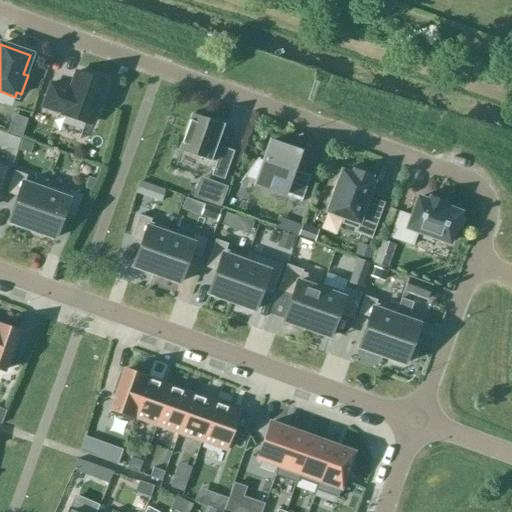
[(103,81),(76,72),(69,92),(62,90),(63,88),(50,84),(42,107),(61,114),(61,115),(87,124),(88,122),(91,123),(98,104),(95,103),(103,81)]
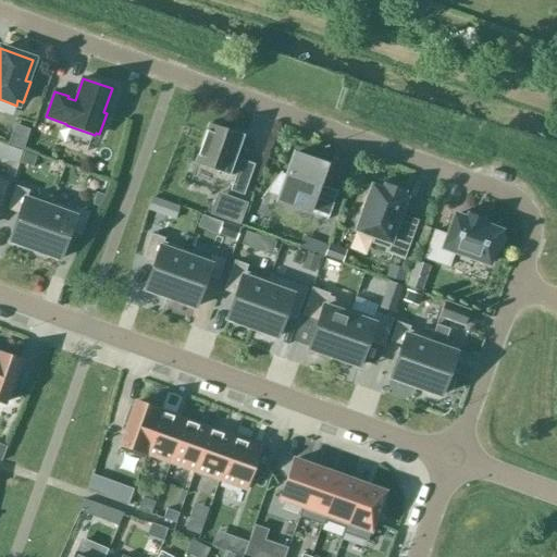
[(231,133),(208,125),(195,163),(217,171),(217,173),(229,176),(229,175),(234,177),(230,192),(243,196),(254,164),(240,160),(239,161),(234,160),(242,140),(231,136),(233,132),(231,132),(231,133)]
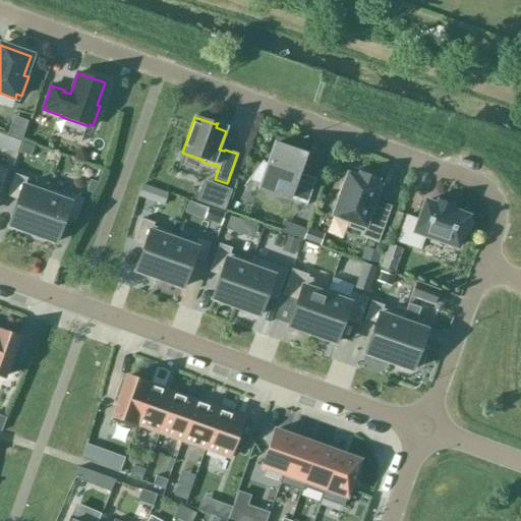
[(16,154),(20,141),(8,137),(4,150),(16,154)]
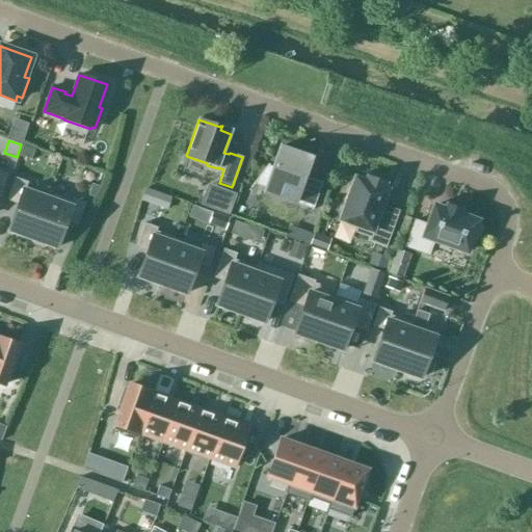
[(33,150),(22,145),(19,156),(30,160),(33,150)]
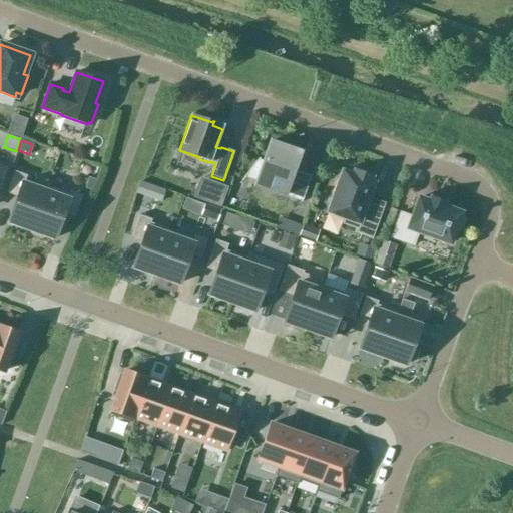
[(300,202),(301,202),(310,176),(292,170),(299,151),(271,141),(263,161),(259,159),(260,159),(259,158),(240,181),(241,182),(244,177),(255,181),(253,186),(283,196),(300,202)]
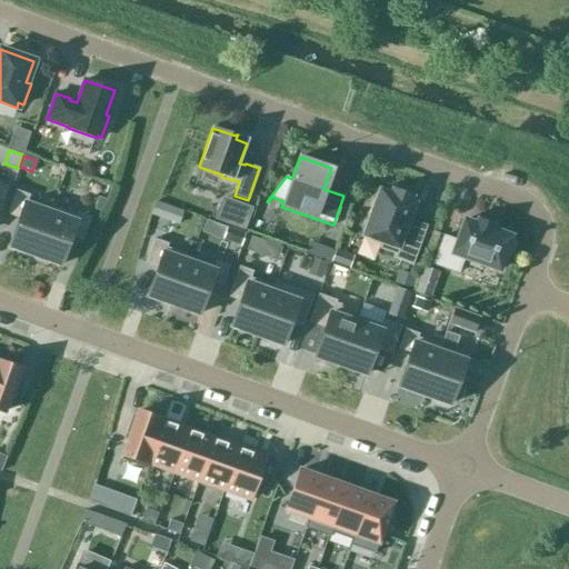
[(390,193),(379,189),(362,236),(381,242),(378,249),(393,255),(392,258),(412,266),(427,226),(412,220),(411,222),(407,221),(413,202),(409,200),(411,196),(391,189),(390,193)]
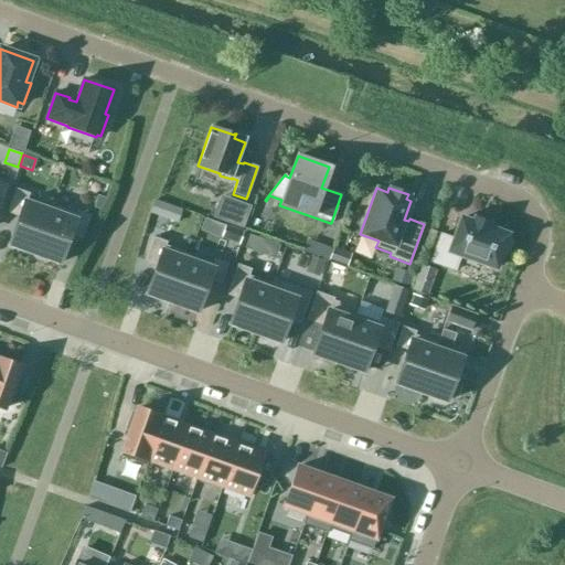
[(50,211),(49,210),(25,202),(29,194),(14,189),(7,213),(19,217),(9,245),(33,255),(50,211)]
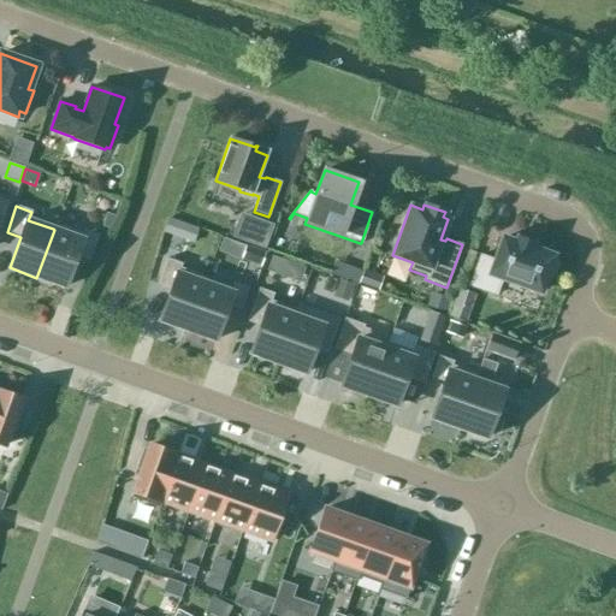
[(108,229),(114,217),(105,214),(101,226),(108,229)]
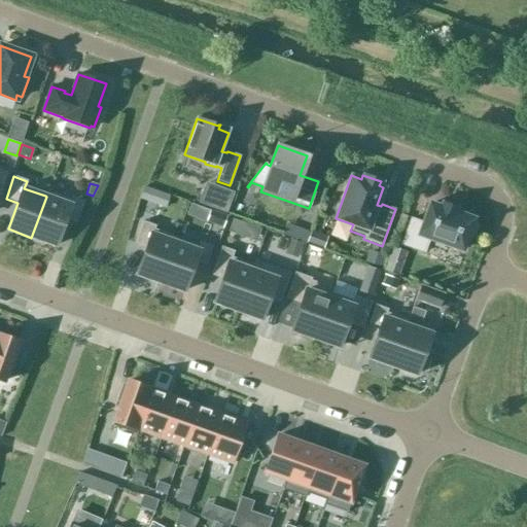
[(46,191),(45,196),(46,197),(31,238),(55,246),(64,219),(76,223),(83,201),(71,197),(70,200),(46,191)]
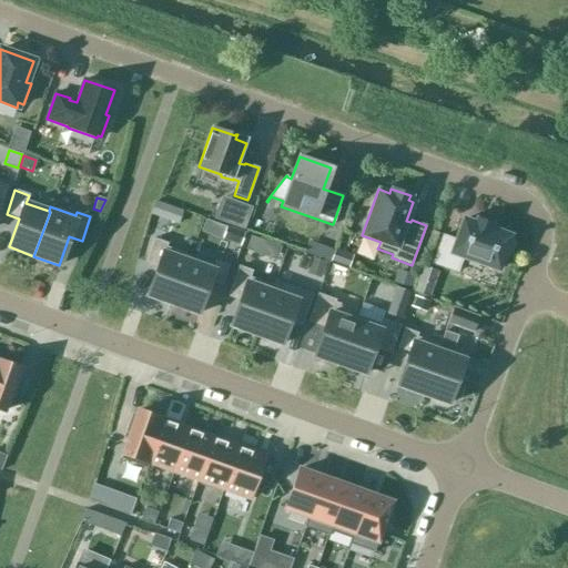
[(178,223),(182,212),(170,208),(166,220),(178,223)]
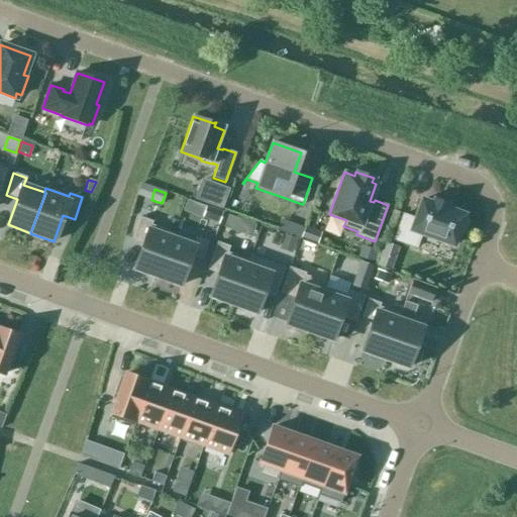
[(393,240),(415,248),(420,234),(452,245),(456,233),(460,234),(466,220),(461,218),(462,215),(444,208),(446,205),(433,200),(431,204),(421,200),(414,219),(402,215),(393,240)]
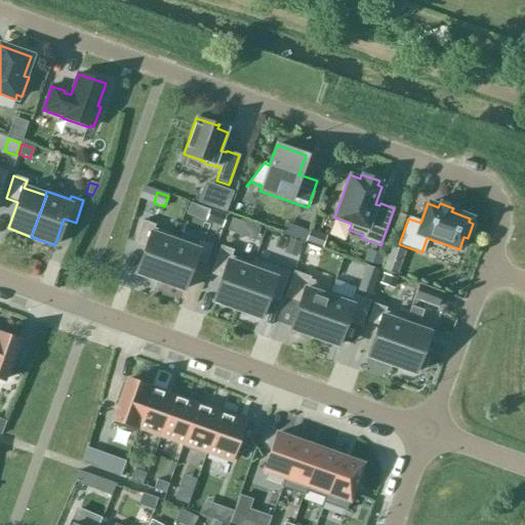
[(205,221),(221,227),(225,215),(209,210),(205,221)]
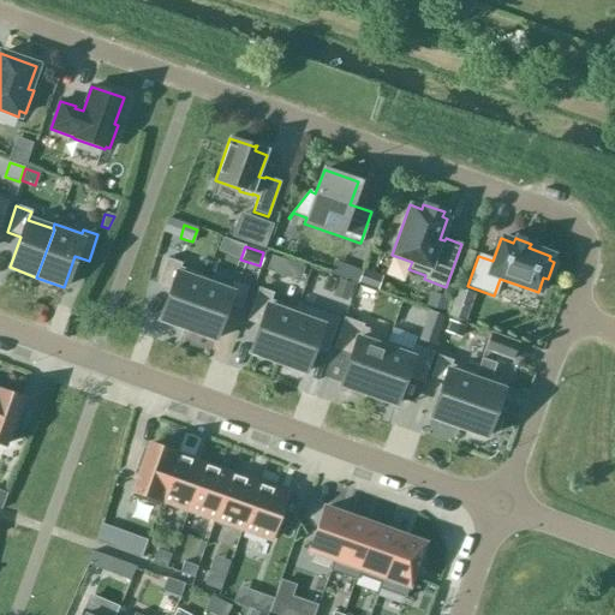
[(270,257),(266,272),(280,276),(285,262),(270,257)]
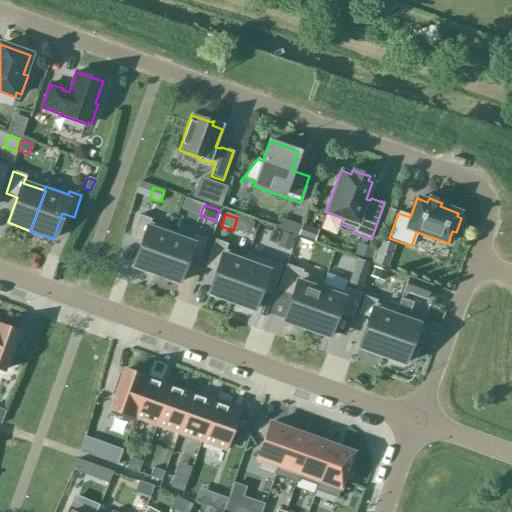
[(151,219),(138,215),(130,237),(141,241),(132,267),(155,275),(169,235),(170,235),(172,231),(149,223),(151,219)]
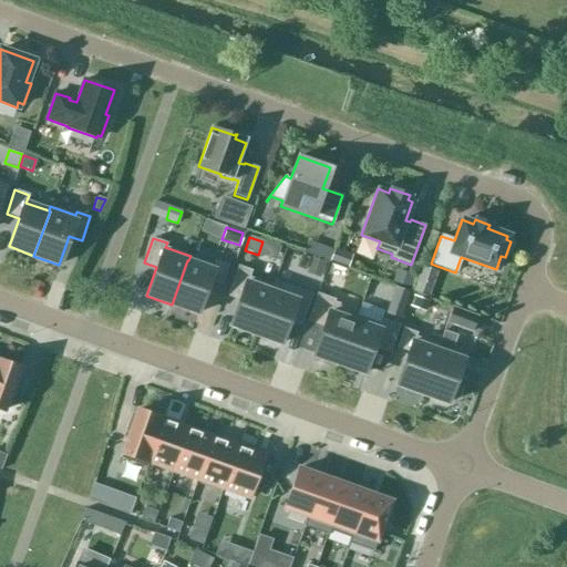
[(319,275),(323,263),(312,258),(308,270),(319,275)]
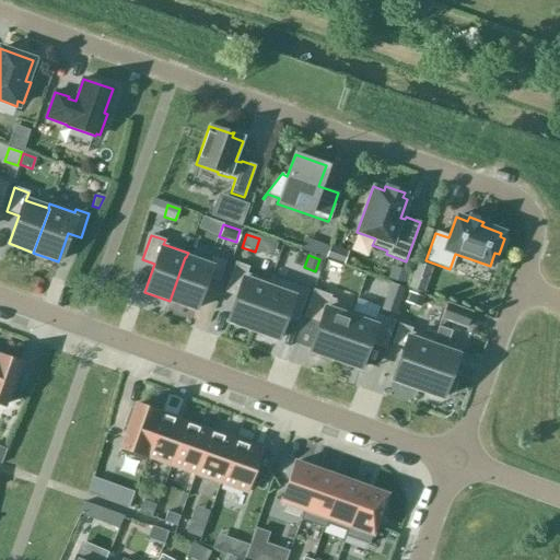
[(186,257),(185,257),(170,301),(195,310),(207,277),(219,281),(225,261),(211,257),(209,265),(186,257)]
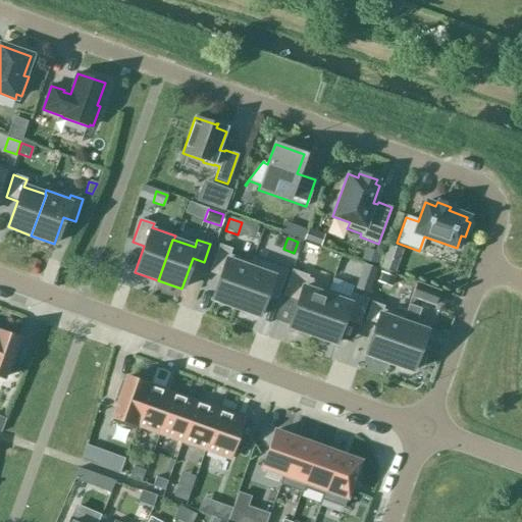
[(231,249),(218,244),(208,272),(220,276),(211,300),(235,308),(251,263),(250,262),(229,255),(231,249)]
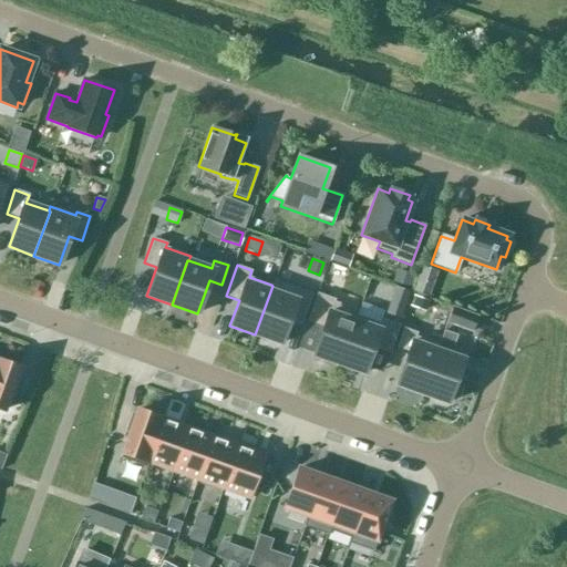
[(393,281),(409,287),(412,277),(398,271),(393,281)]
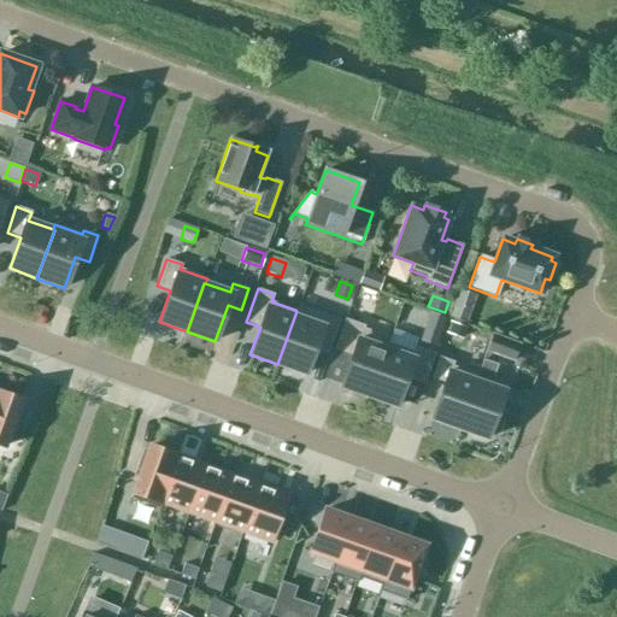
[(340,319),(298,305),(295,310),(297,311),(277,364),(305,374),(315,348),(328,353),(340,319)]
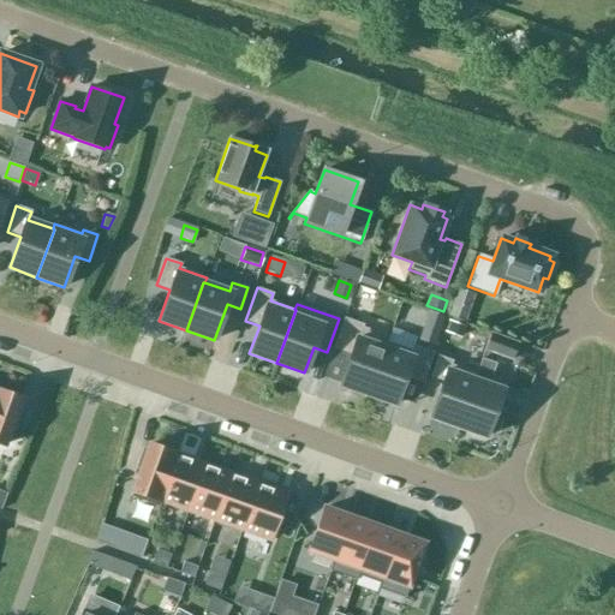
[(363,324),(344,317),(333,348),(351,354),(340,386),(366,395),(386,341),(387,342),(389,336),(362,327),(363,324)]
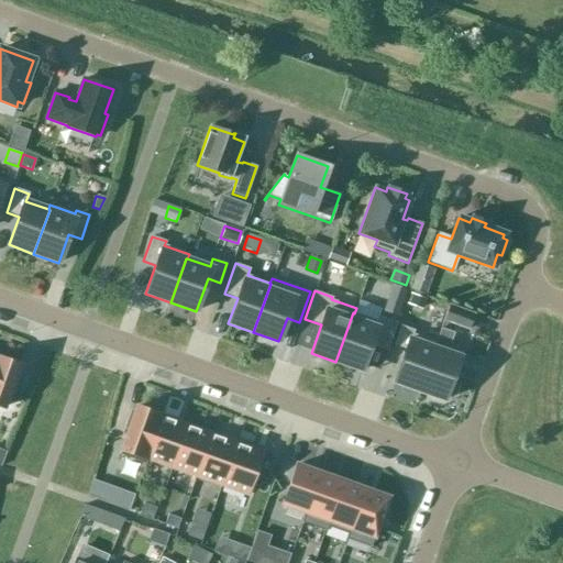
[(473,315),(449,306),(443,320),(467,329),(473,315)]
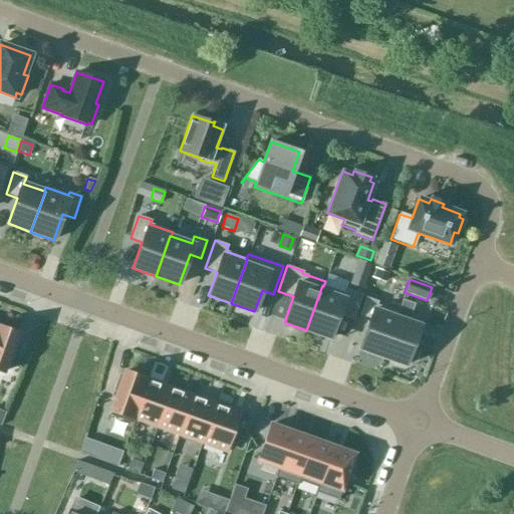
[(323,286),(322,285),(306,330),(329,338),(337,315),(352,320),(361,294),(345,288),(343,293),(323,286)]
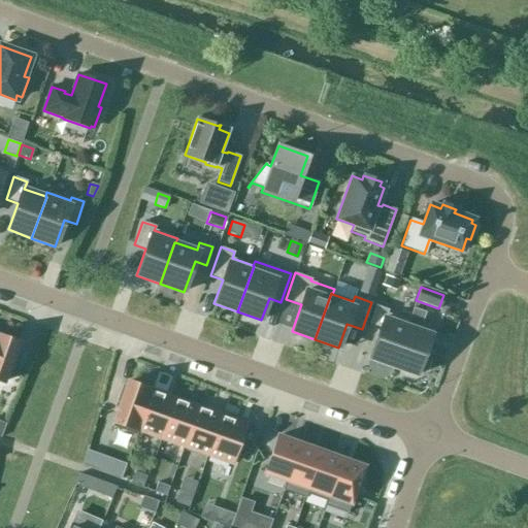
[(388,309),(375,305),(368,324),(381,328),(369,359),(393,367),(409,321),(408,321),(387,314),(388,309)]
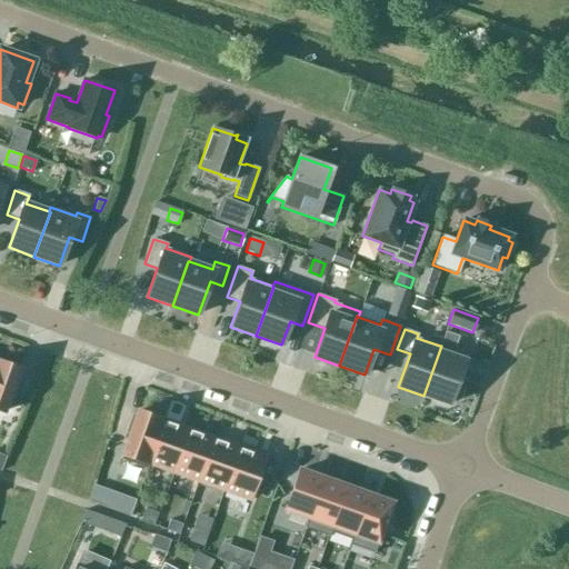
[(445,331),(440,346),(441,346),(423,396),(448,405),(466,355),(453,350),(459,337),(445,331)]
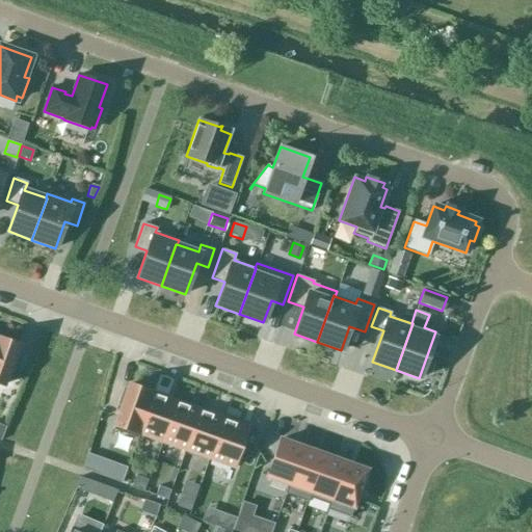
[(18,345),(0,338),(0,382),(4,384),(12,362),(15,363),(19,350),(17,349),(18,345)]
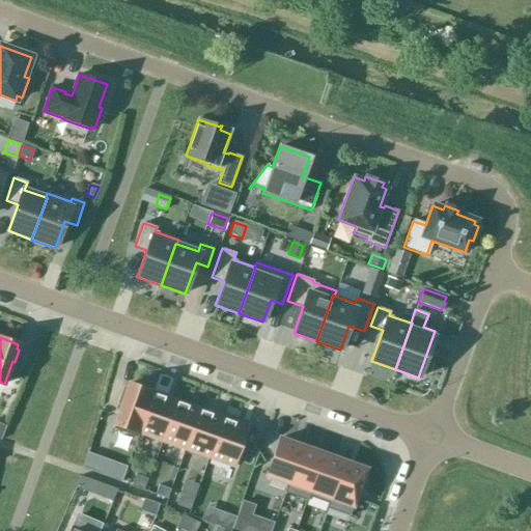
[(152,393),(128,384),(127,389),(123,388),(119,399),(122,400),(112,429),(137,438),(139,432),(152,393)]
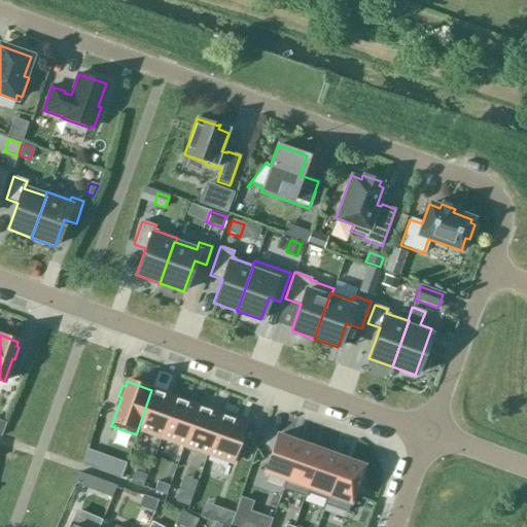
[(174,398),(151,390),(138,429),(160,437),(174,398)]
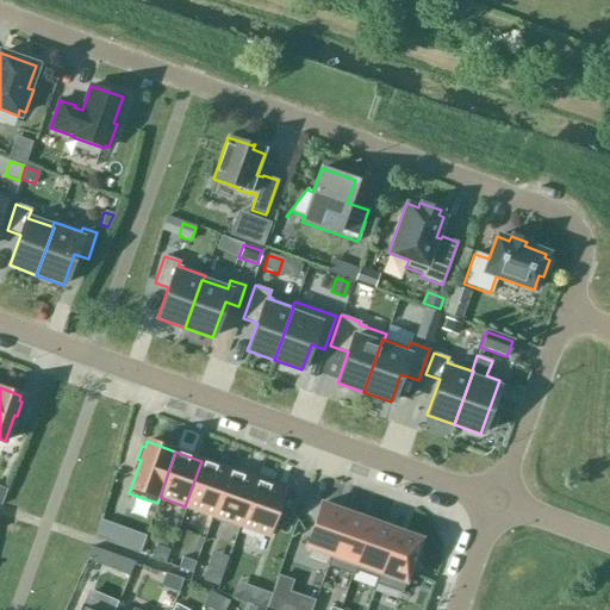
[(228,471),(201,461),(185,506),(212,516),(228,471)]
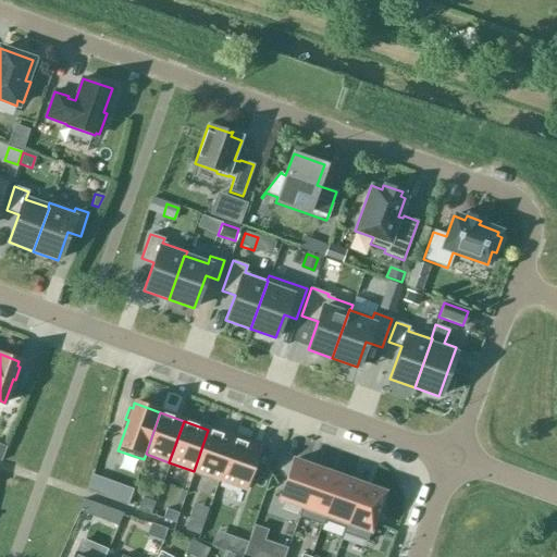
[(233,438),(208,430),(194,471),(218,480),(233,438)]
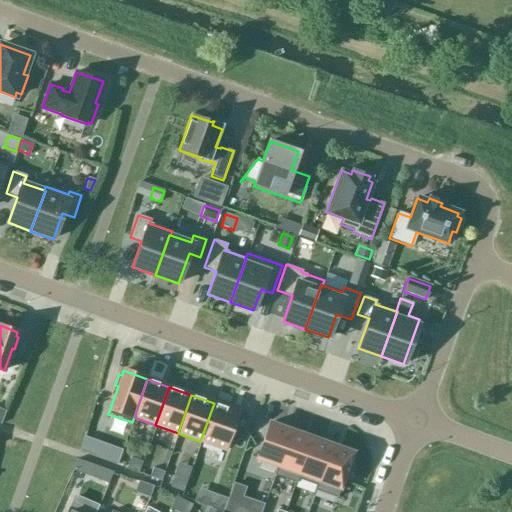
[(237,411),(214,403),(200,441),(224,450),(237,411)]
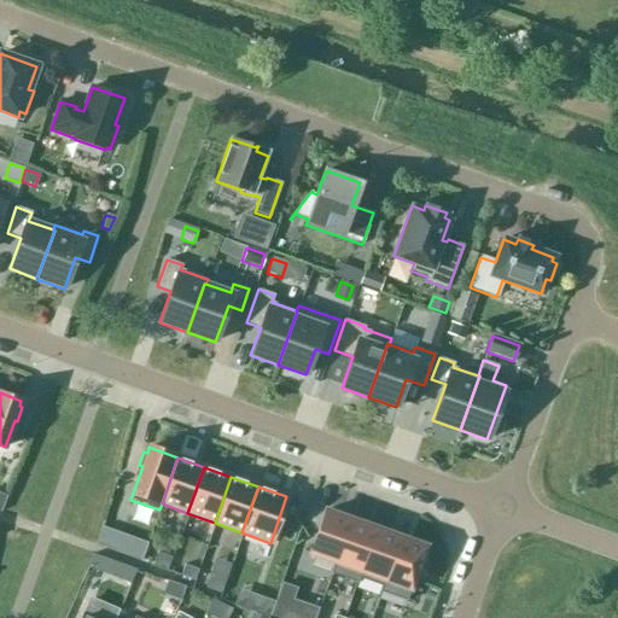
[(351,520),(327,511),(310,558),(336,566),(351,520)]
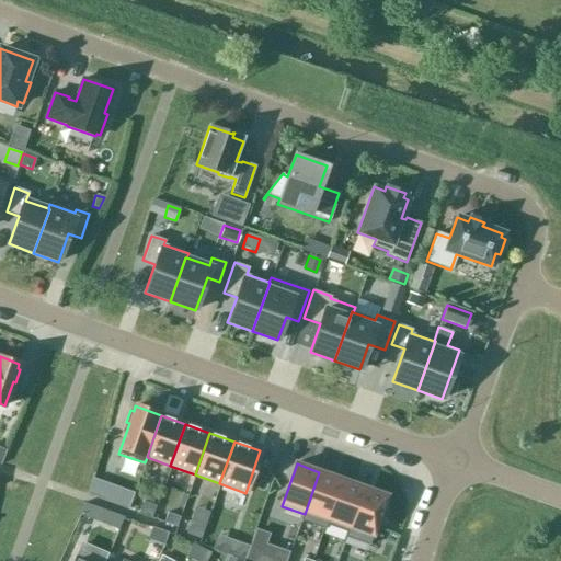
[(342,480),(319,472),(305,514),(327,522),(342,480)]
